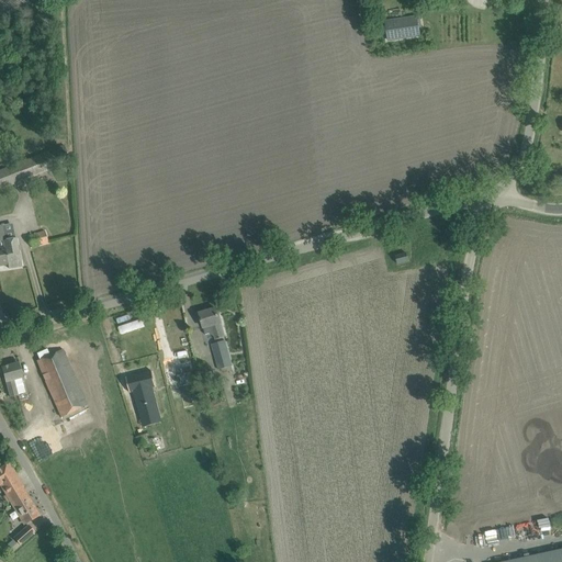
[(420,37),(417,17),(384,22),(388,43),(420,37)]
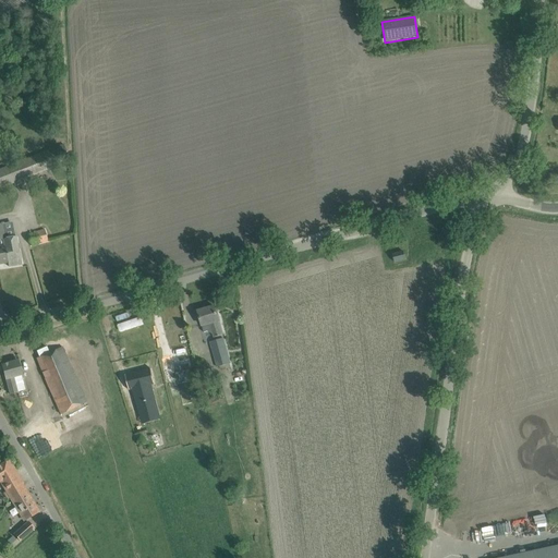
[(45,229),(28,233),(32,246),(48,242),(45,229)]
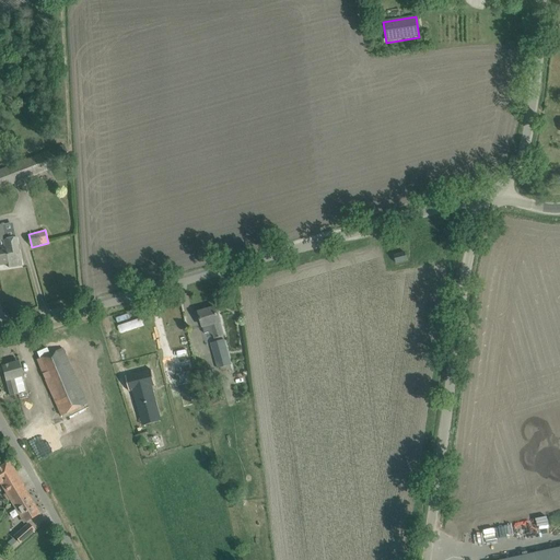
[(0,265),(8,264),(9,268),(22,266),(21,255),(16,238),(3,241),(3,238),(0,238),(0,265)]
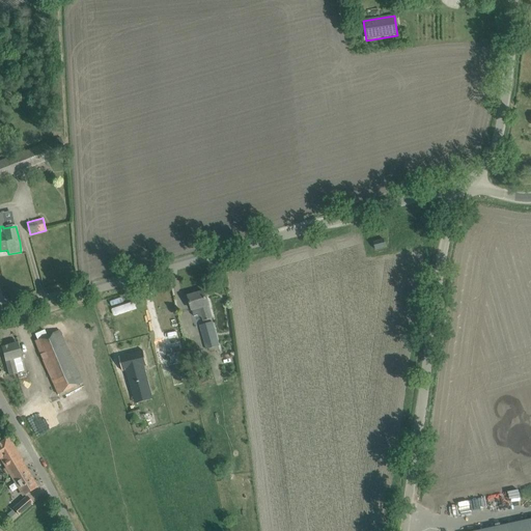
[(386,245),(384,240),(373,243),(375,248),(386,245)]
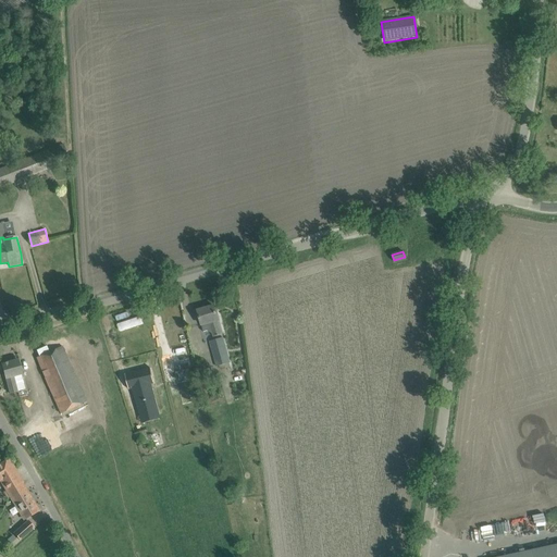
[(198,310),(199,316),(203,331),(211,329),(213,337),(221,335),(218,320),(214,306),(198,310)]
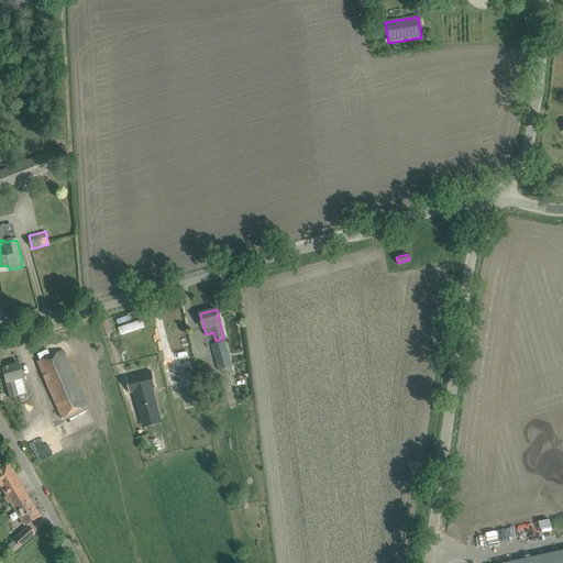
[(122,334),(145,327),(143,319),(120,327),(122,334)]
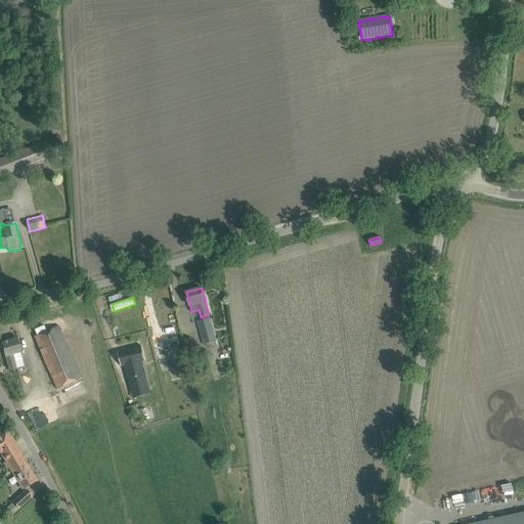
[(214,342),(216,342),(210,317),(197,321),(204,345),(206,344),(208,353),(214,352),(213,347),(216,347),(214,342)]
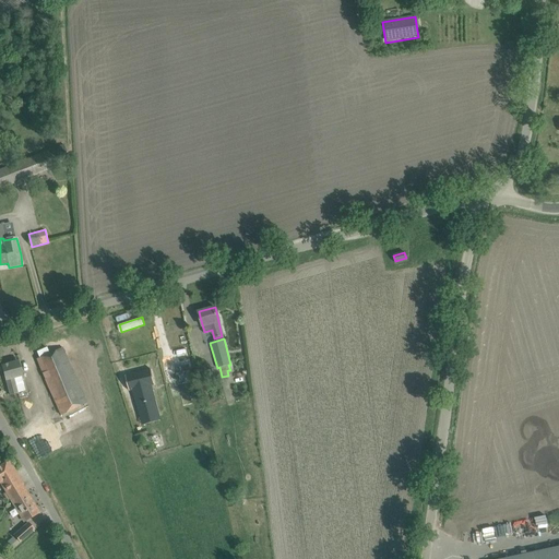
[(87,403),(62,347),(36,359),(60,415),(87,403)]
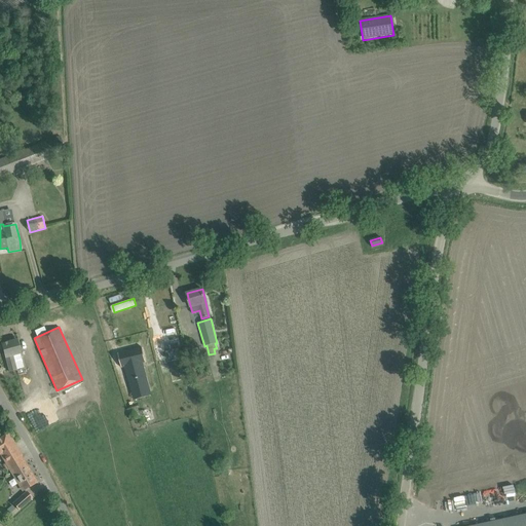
[(16,340),(2,344),(3,349),(9,372),(16,370),(24,368),(21,353),(20,349),(16,340)]
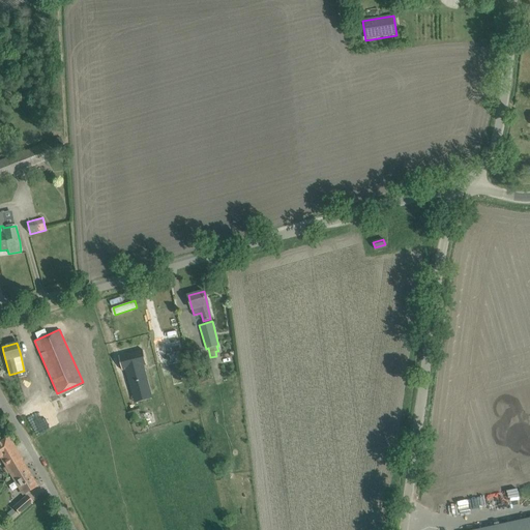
[(135,394),(137,403),(150,399),(148,390),(150,390),(144,364),(146,364),(145,357),(143,351),(119,356),(121,362),(123,370),(126,370),(129,383),(131,383),(135,394)]
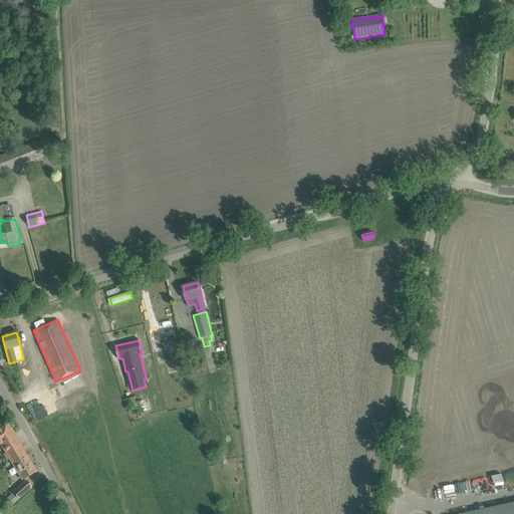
[(8,424),(0,429),(0,443),(7,454),(17,471),(22,479),(35,472),(20,446),(21,445),(8,424)]
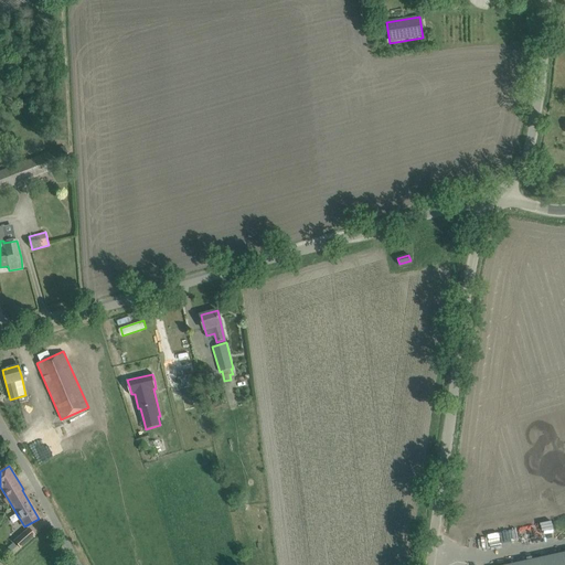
[(236,513),(246,511),(244,501),(235,503),(236,513)]
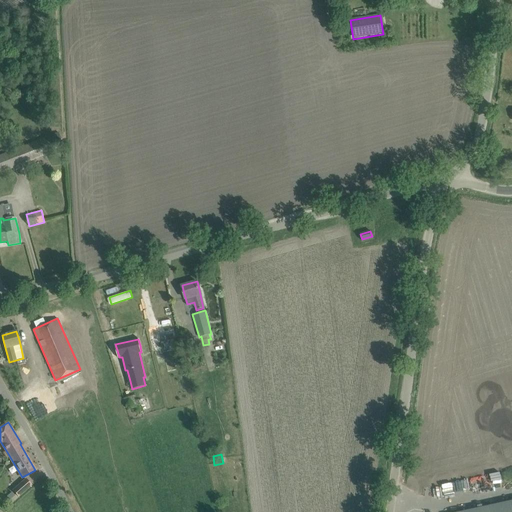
[(12,491),(17,497),(31,485),(26,479),(12,491)]
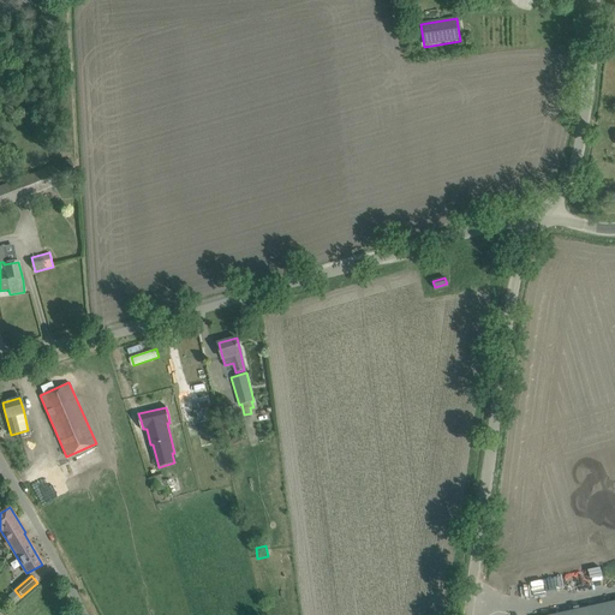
[(614,614),(614,601),(551,614),(614,614)]
